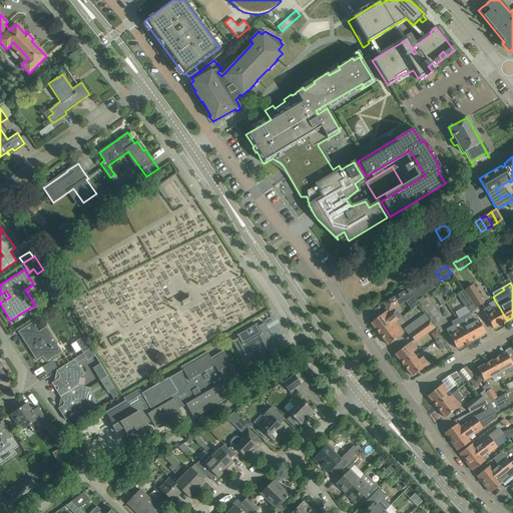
[(82,284),(74,288),(77,294),(84,290),(82,284)]
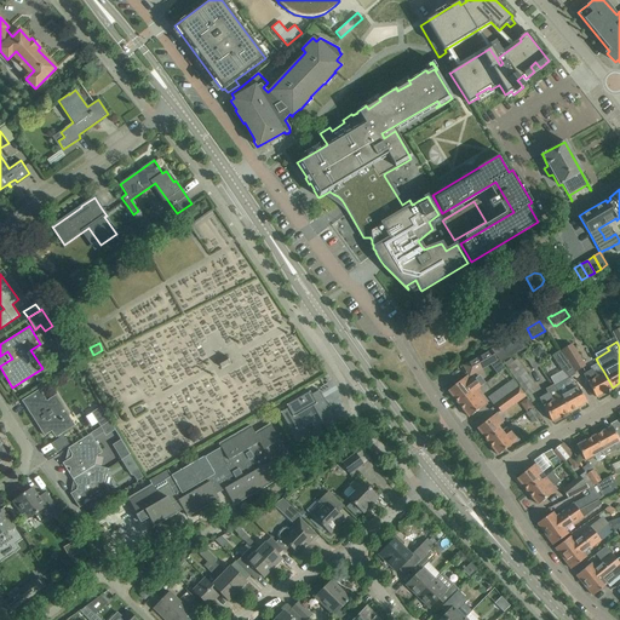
[(572,344),(562,350),(574,372),(585,366),(572,344)]
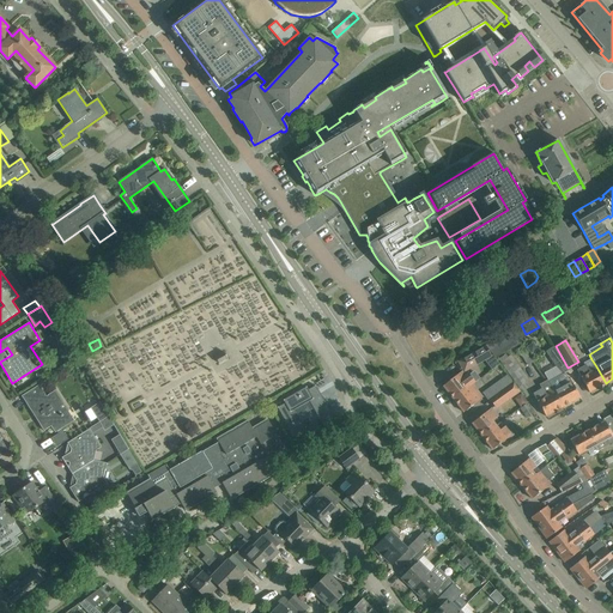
[(475,351),(466,357),(472,368),(485,360),(492,370),(499,365),(491,354),(485,346),(477,351),(475,351)]
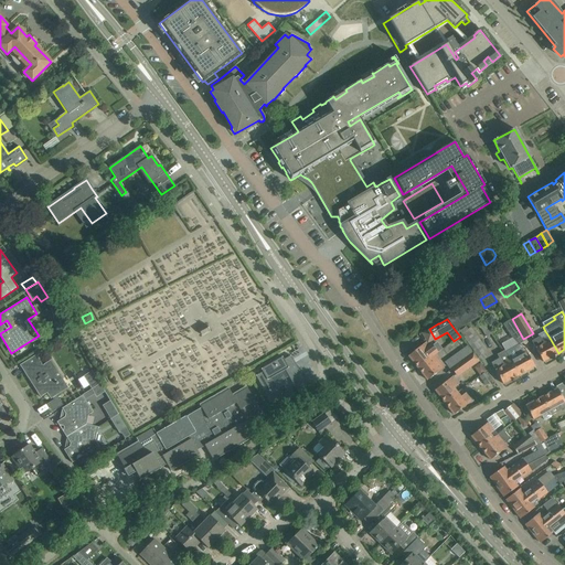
[(480,319),(476,322),(486,338),(491,334),(480,319)]
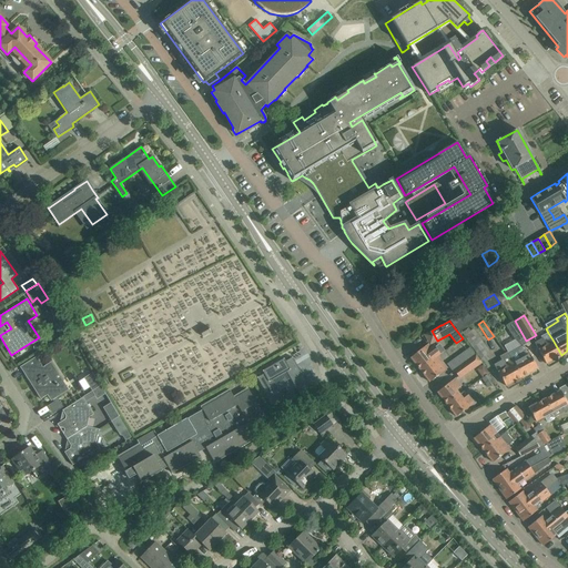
[(505,326),(514,338),(521,334),(513,321),(505,326)]
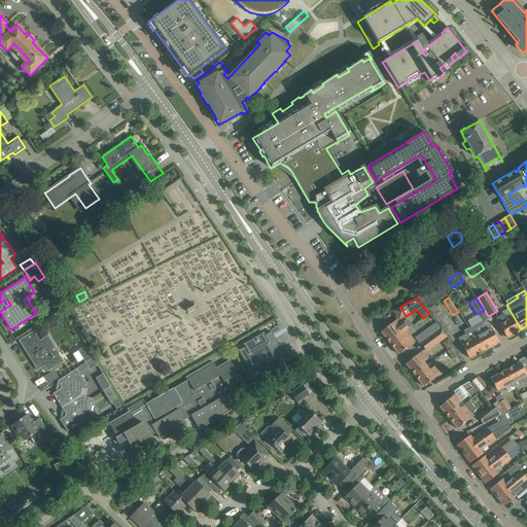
[(191,303),(185,307),(188,313),(196,309),(191,303)]
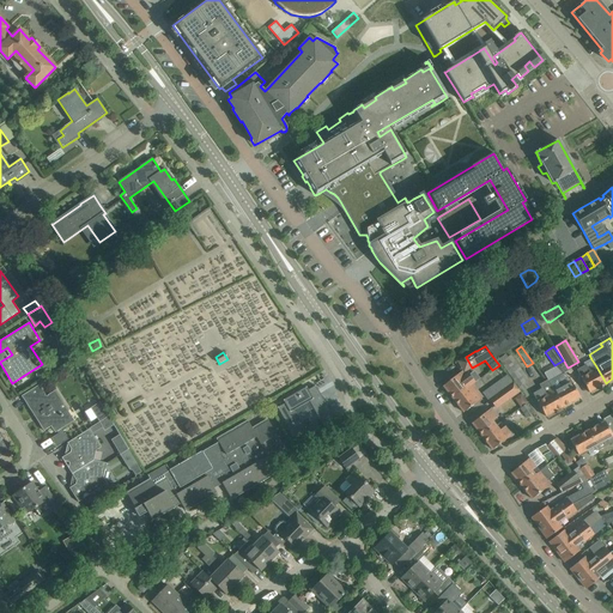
[(505,354),(498,359),(517,388),(528,381),(510,356),(508,357),(505,354)]
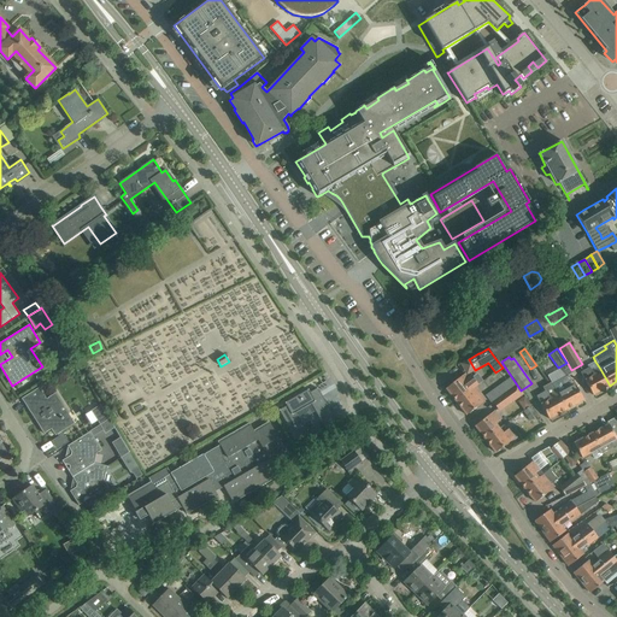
[(585,381),(587,385),(593,395),(610,386),(600,369),(595,362),(587,365),(588,368),(580,372),(585,381)]
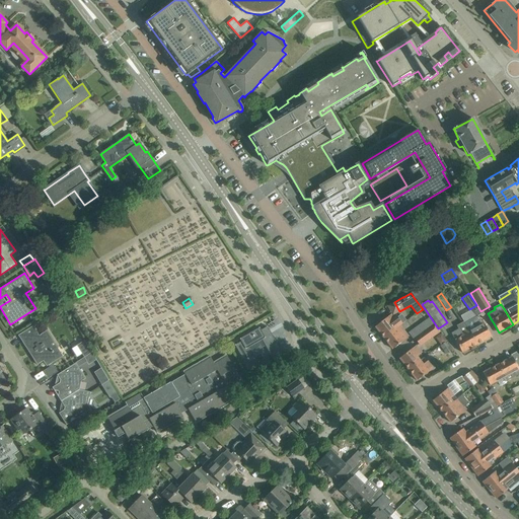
[(390,314),(375,327),(383,339),(399,325),(399,326),(400,325),(401,324),(400,321),(400,322),(397,318),(397,317),(395,316),(393,318),(393,317),(390,314)]
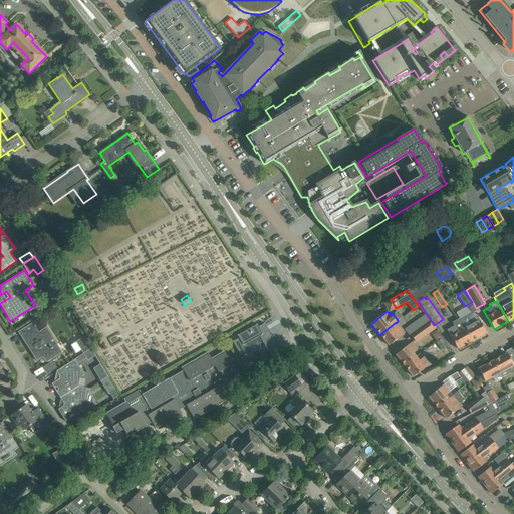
[(459,320),(471,341),(486,333),(478,319),(472,313),(459,320)]
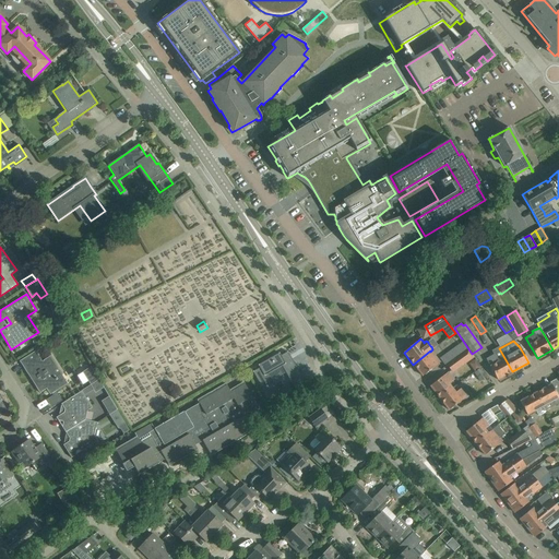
[(444,367),(447,365),(468,349),(462,342),(439,358),(444,367)]
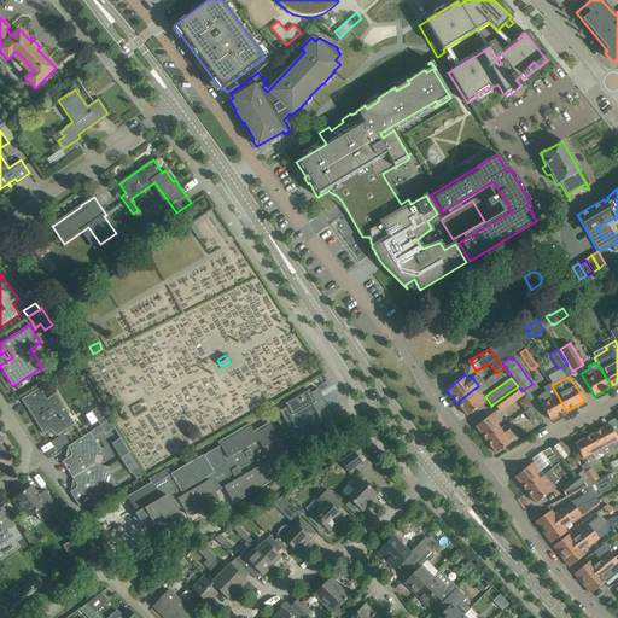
[(537,397),(549,420),(566,410),(552,385),(552,384),(543,389),(546,392),(537,397)]
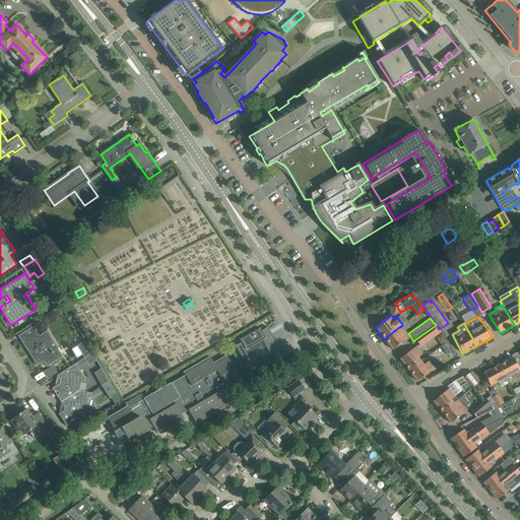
[(415,339),(421,347),(441,333),(436,325),(415,339)]
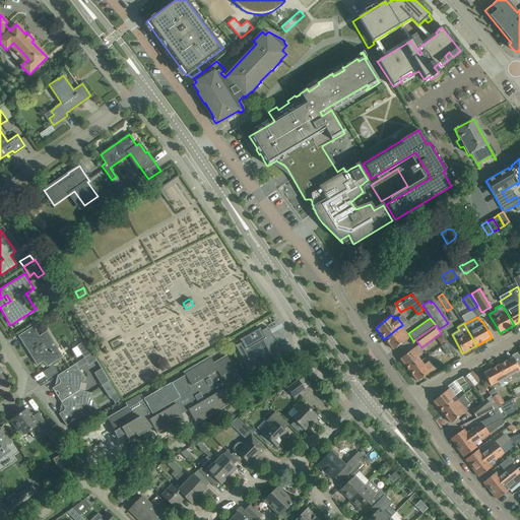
[(400,326),(384,339),(393,350),(409,337),(400,326)]
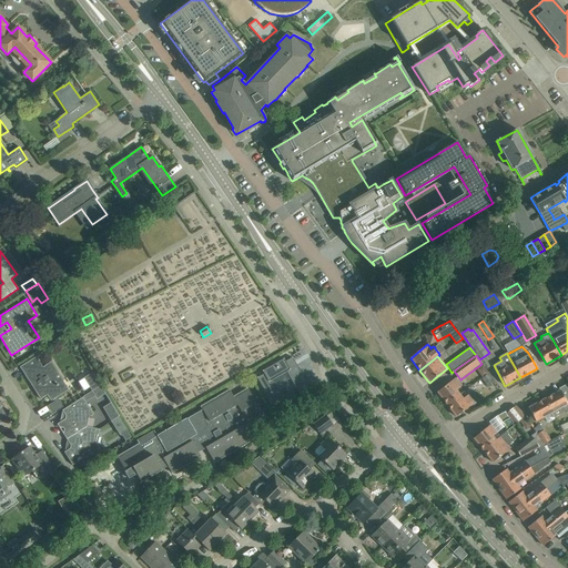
[(29,362),(20,367),(30,383),(32,381),(33,382),(36,383),(38,385),(37,388),(38,389),(36,392),(40,399),(47,395),(51,402),(52,401),(53,402),(59,411),(63,407),(57,397),(69,391),(50,362),(42,367),(36,357),(29,362)]
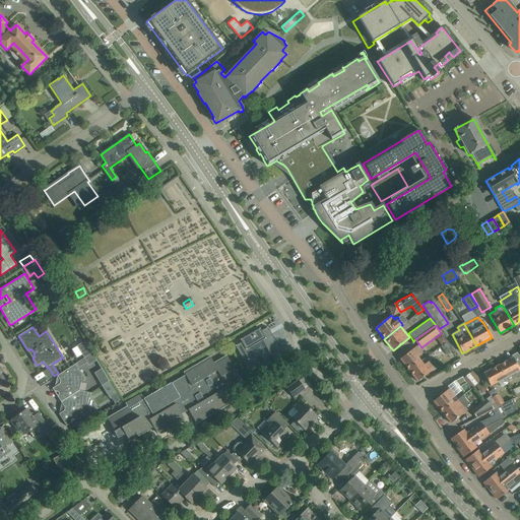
[(235,346),(247,366),(252,375),(261,369),(249,348),(262,340),(274,362),(283,356),(267,327),(261,331),(259,328),(240,340),(241,342),(235,346)]
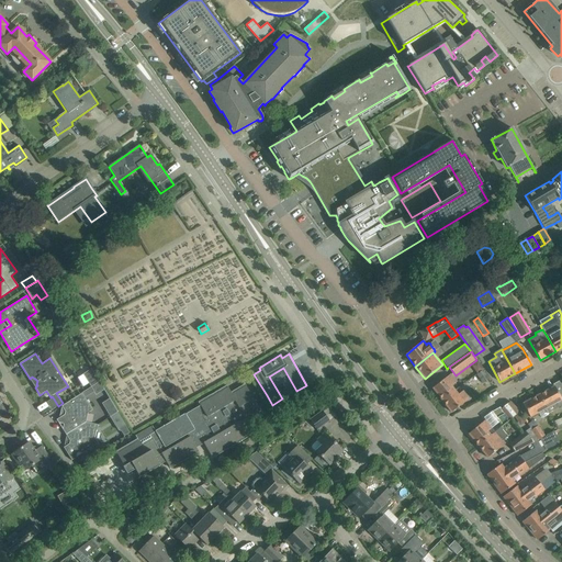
[(88,371),(82,374),(91,388),(97,383),(100,382),(91,369),(88,371)]
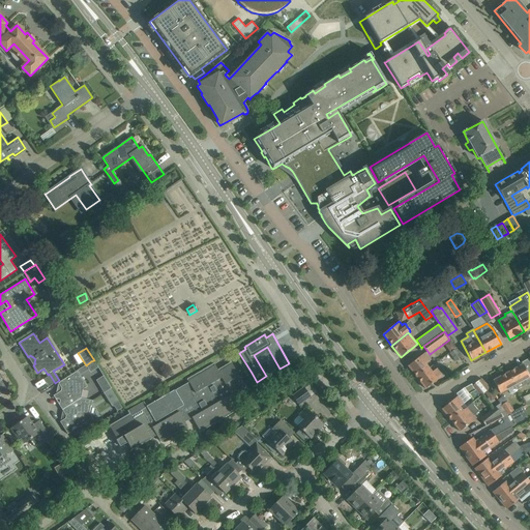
[(454,349),(449,353),(455,361),(461,357),(454,349)]
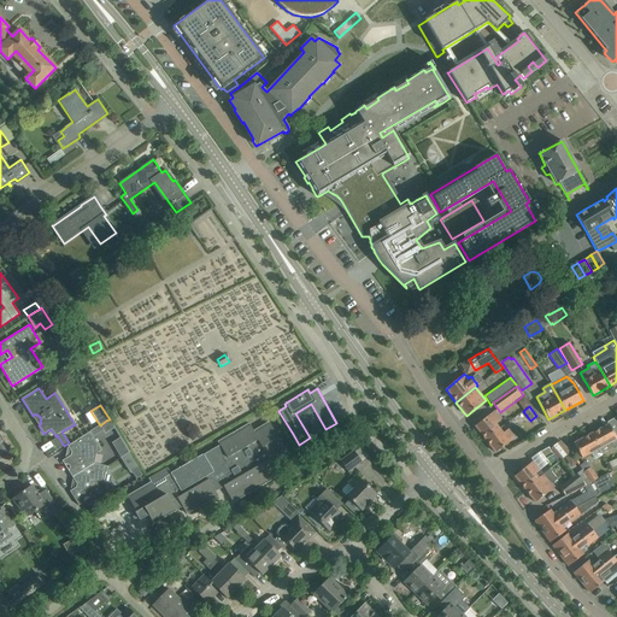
[(475,427),(485,440),(499,429),(495,424),(500,421),(493,411),(475,427)]
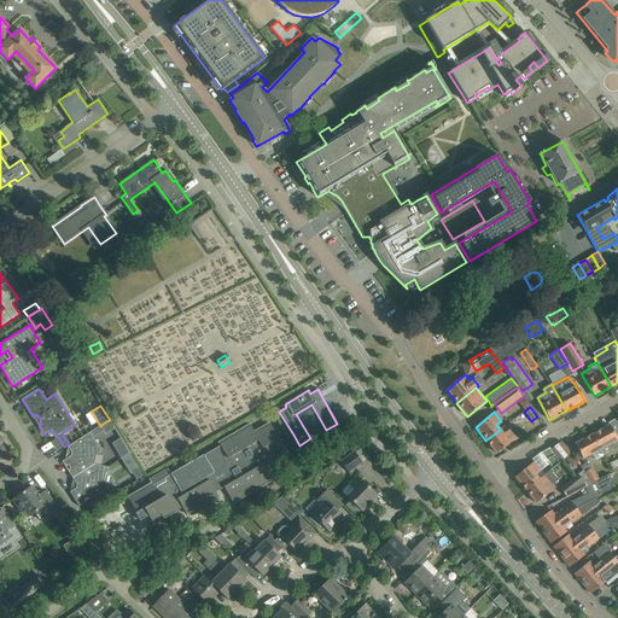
[(289,458),(283,447),(269,423),(254,431),(250,424),(219,442),(226,455),(222,458),(217,448),(204,455),(170,474),(168,468),(149,479),(151,483),(128,496),(136,512),(135,513),(140,520),(149,516),(153,525),(176,512),(175,511),(182,507),(187,516),(202,507),(219,497),(214,490),(222,485),(233,503),(280,477),(274,466),(289,458)]
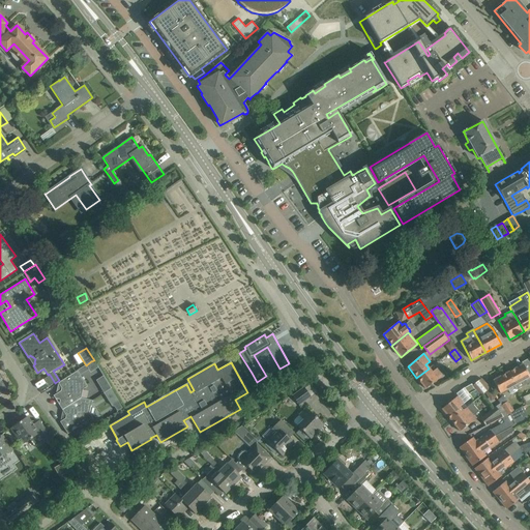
[(529,371),(527,373),(523,364),(507,373),(514,385),(524,380),(527,384),(529,382),(529,371)]
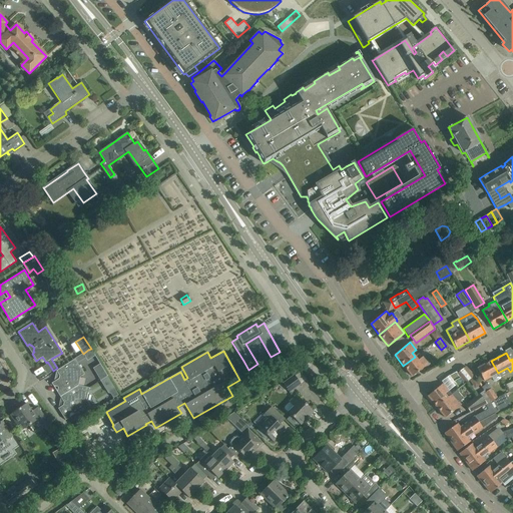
[(418,361),(415,357),(403,366),(412,377),(428,365),(422,357),(418,361)]
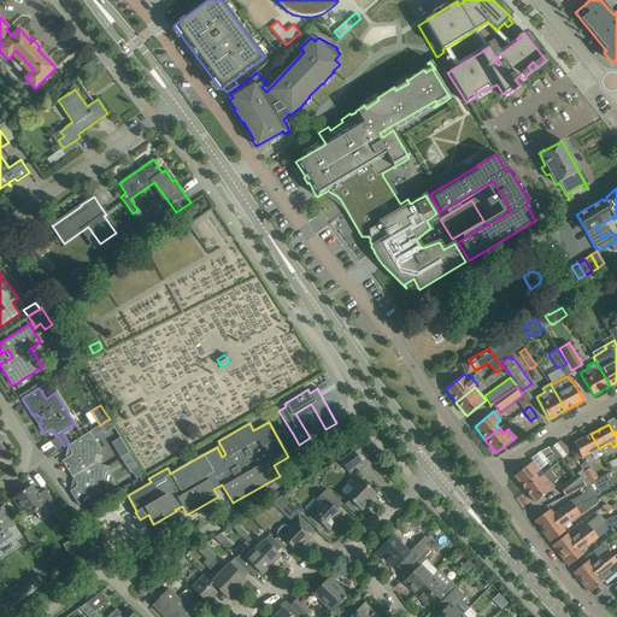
[(69,471),(72,479),(95,464),(97,453),(101,451),(89,432),(68,446),(71,452),(70,456),(62,462),(64,464),(69,465),(70,466),(69,471)]
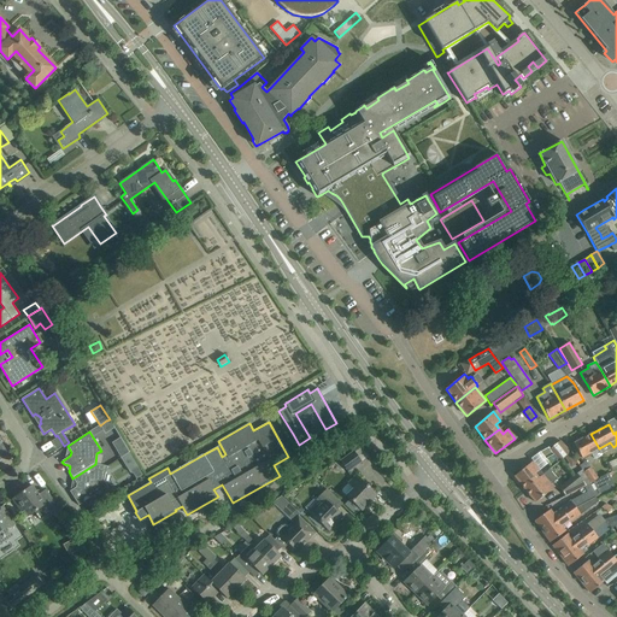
[(574,444),(580,454),(581,458),(591,453),(593,459),(597,459),(598,458),(600,457),(601,454),(599,448),(591,434),(574,444)]
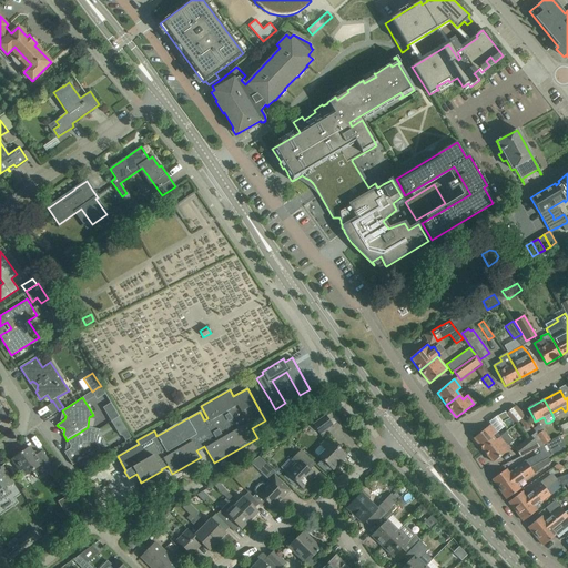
[(505,412),(497,416),(504,427),(507,432),(519,422),(524,417),(523,415),(515,406),(506,414),(505,412)]
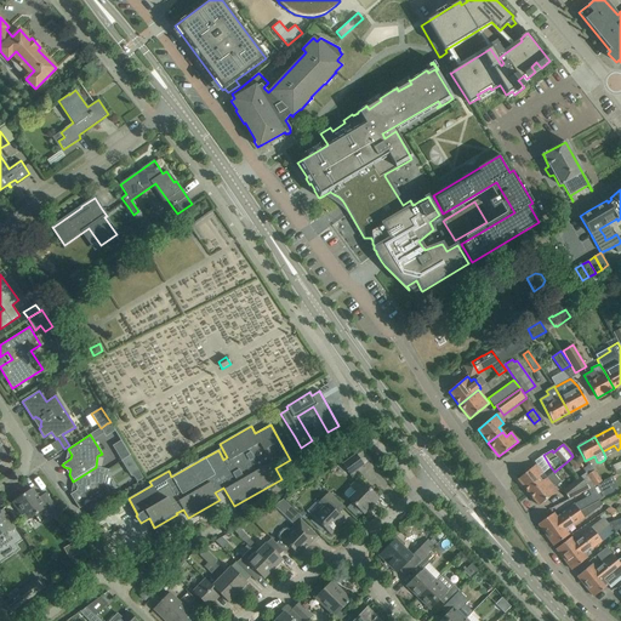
[(126,450),(118,455),(121,461),(130,456),(130,455),(126,450)]
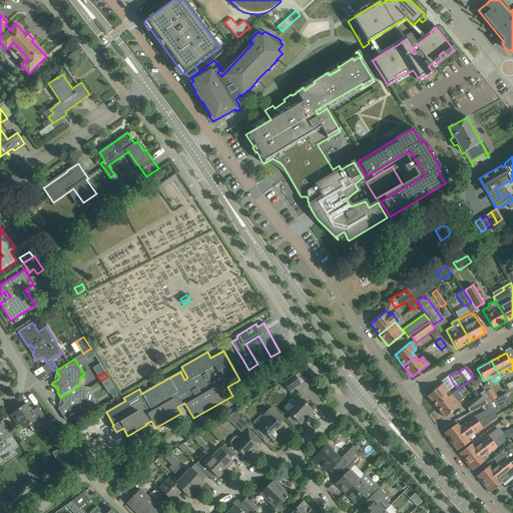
[(294,376),(283,384),(289,393),(301,385),(294,376)]
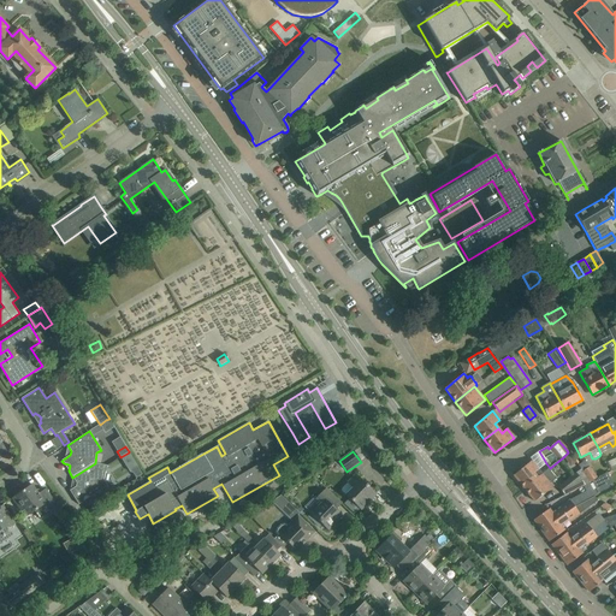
[(534,473),(539,469),(532,461),(513,475),(523,489),(538,478),(534,473)]
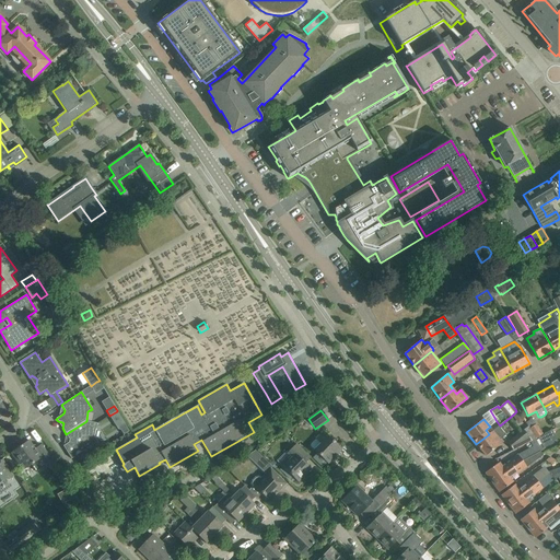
[(96,423),(86,421),(66,434),(69,440),(69,443),(63,446),(71,459),(76,456),(77,452),(78,451),(82,452),(97,442),(94,436),(96,423)]
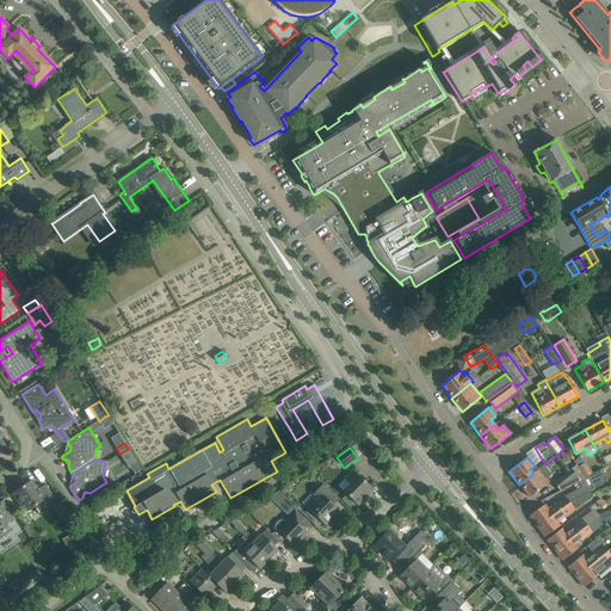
[(130,467),(135,474),(141,470),(136,462),(130,467)]
